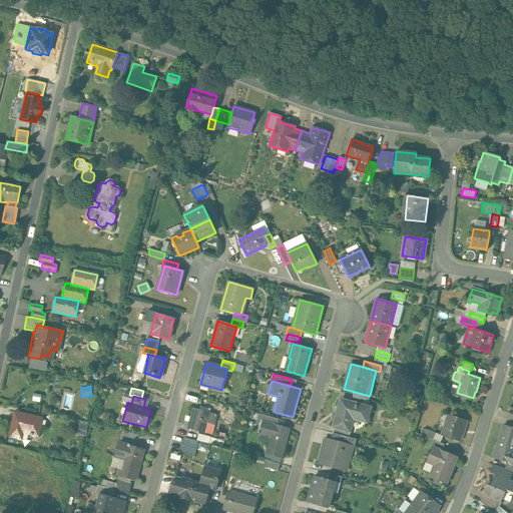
[(366,423),(370,408),(341,400),(334,427),(335,428),(351,432),(354,420),(366,423)]
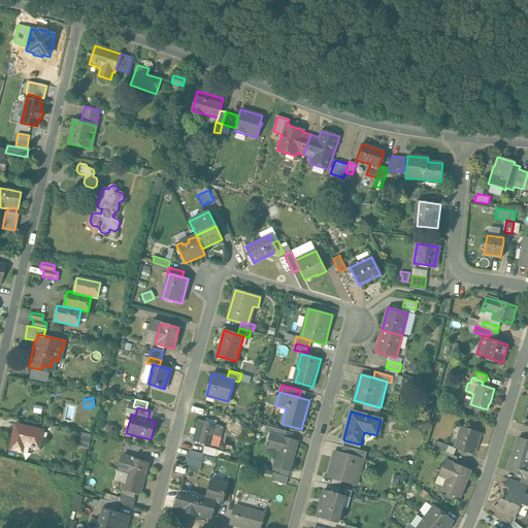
[(199,421),(197,426),(193,440),(211,446),(217,426),(199,421)]
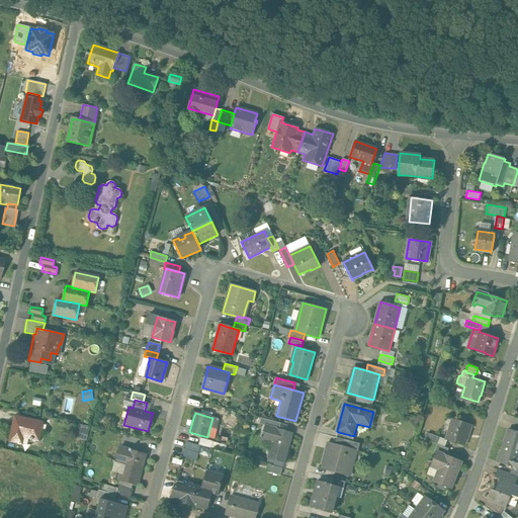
[(22,436),(37,440),(41,422),(14,416),(9,441),(21,443),(22,436)]
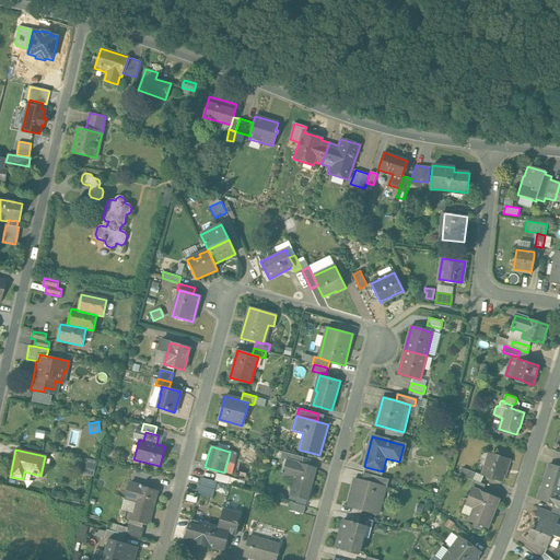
[(510,459),(494,455),(488,453),(481,476),(501,481),(505,469),(506,469),(510,459)]
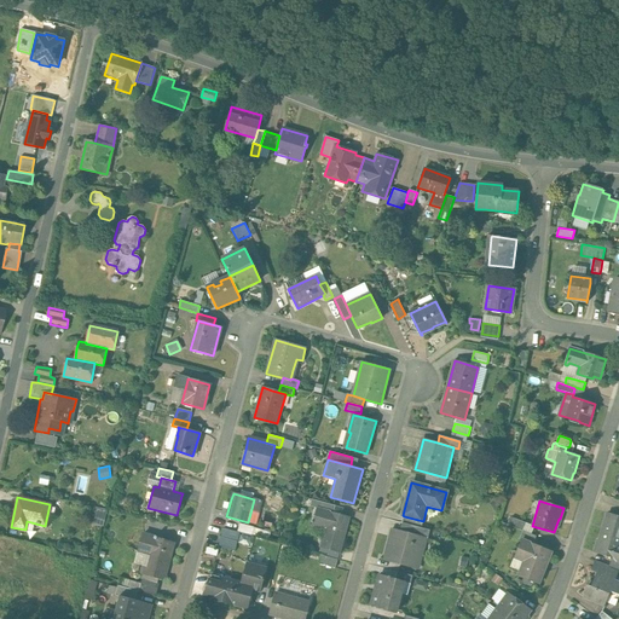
[(319,502),(318,503),(317,508),(333,513),(335,505),(319,502)]
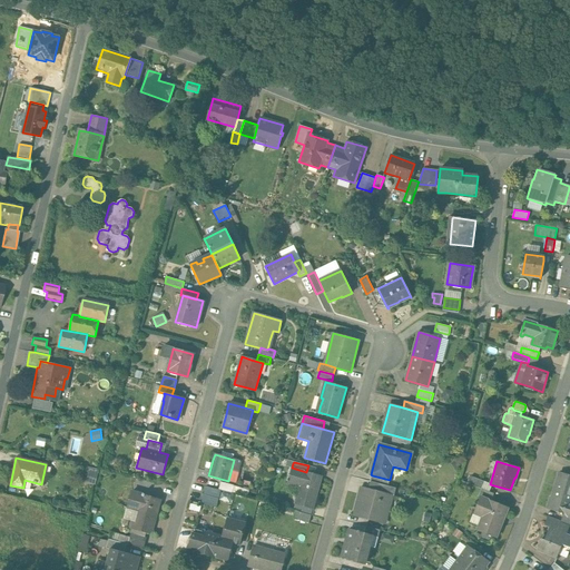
[(86,482),(96,484),(99,469),(89,467),(86,482)]
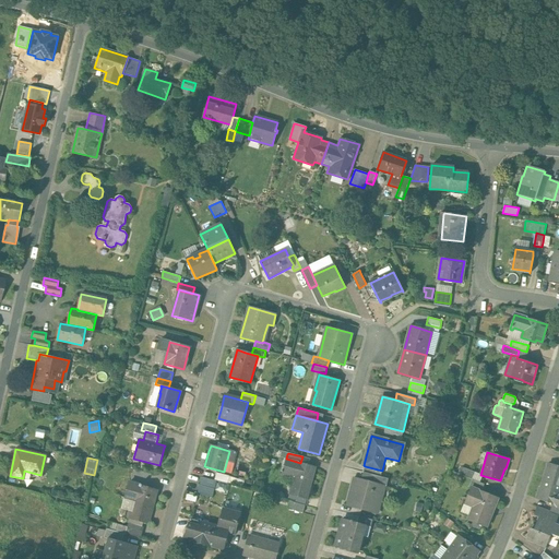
[(289,495),(292,495),(307,499),(316,467),(286,459),(286,460),(282,474),(299,478),(296,488),(292,487),(289,495)]
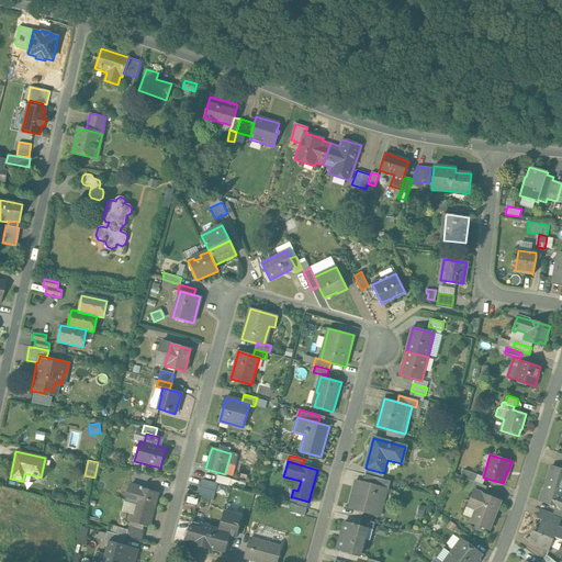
[(561,469),(551,467),(544,491),(542,490),(538,501),(555,506),(554,508),(561,509),(561,469)]
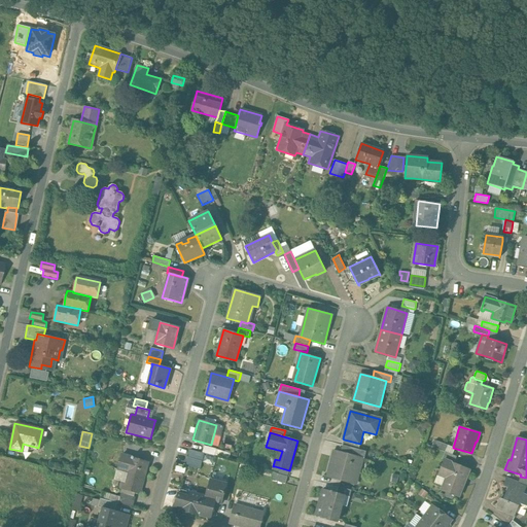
[(358,449),(360,444),(344,440),(342,445),(358,449)]
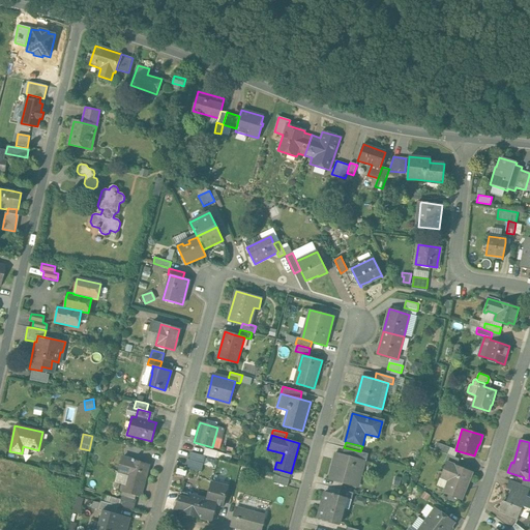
[(450,448),(443,445),(438,443),(435,449),(447,454),(450,448)]
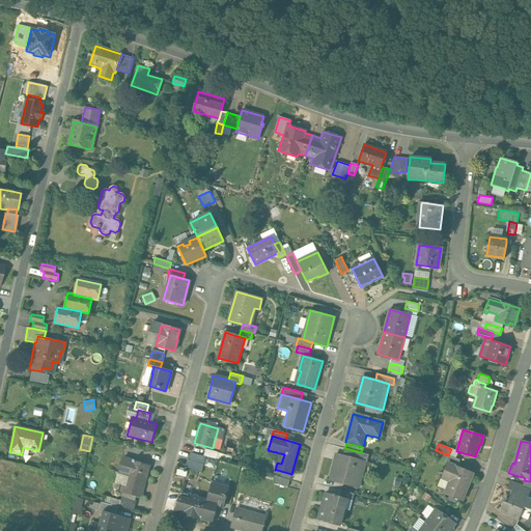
[(344,448),(343,455),(366,462),(368,454),(361,452),(344,448)]
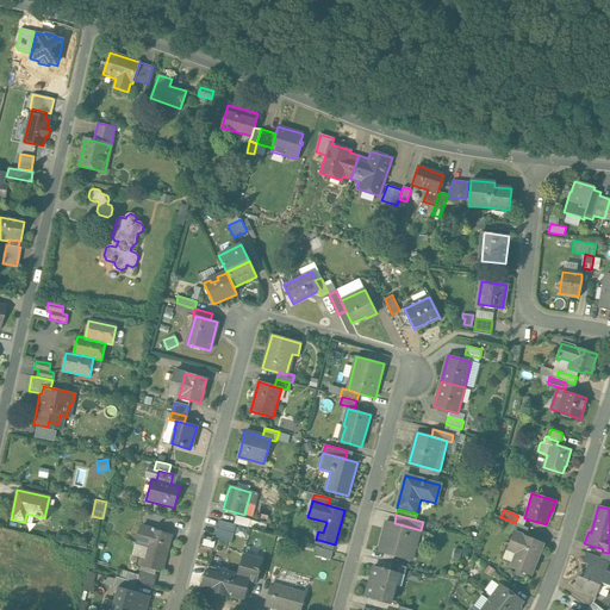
[(511,531),(512,528),(514,528),(515,523),(500,517),(497,526),(511,531)]
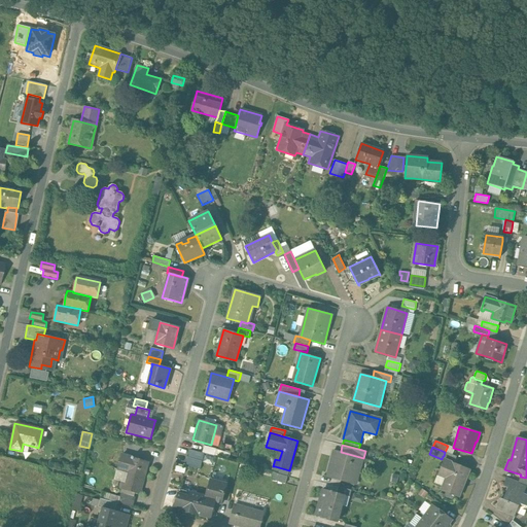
[(200,469),(204,454),(204,453),(190,450),(186,465),(200,469)]
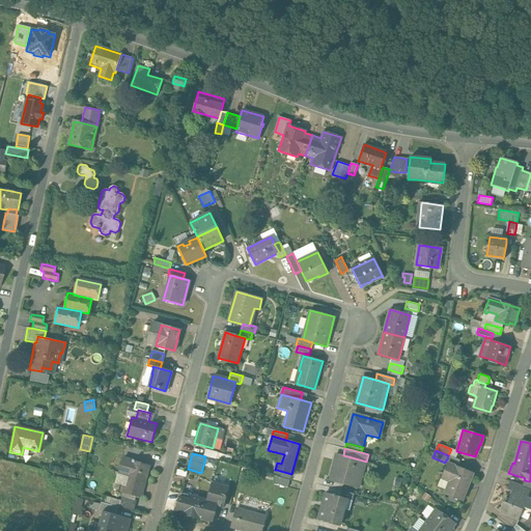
[(359,488),(366,462),(343,455),(336,453),(329,480),(359,488)]
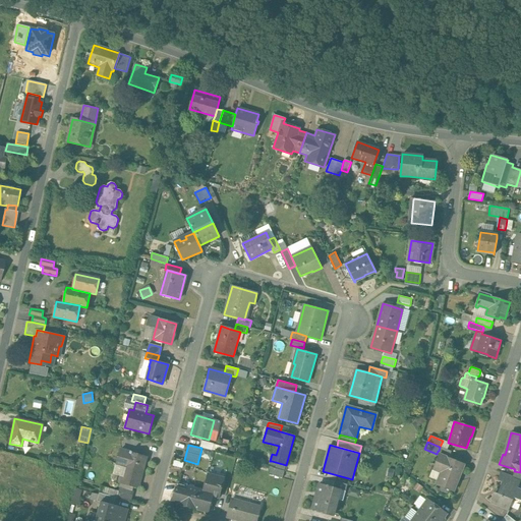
[(440,447),(438,452),(438,453),(449,458),(451,451),(440,447)]
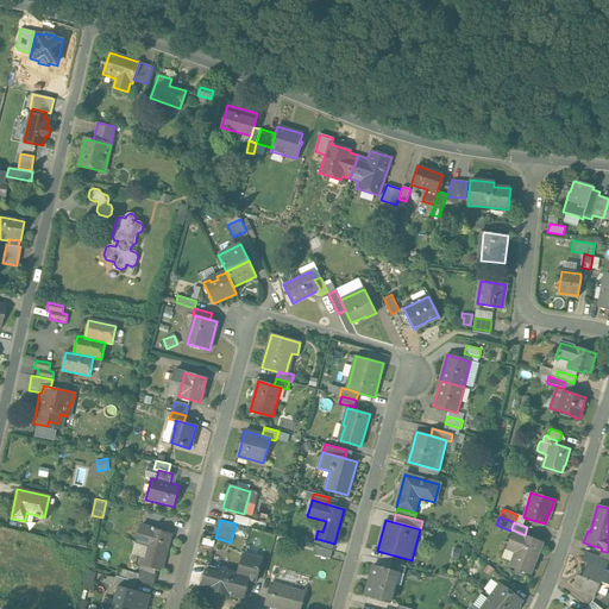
[(170,534),(158,531),(156,531),(156,528),(154,528),(152,528),(151,529),(140,526),(136,542),(146,546),(140,565),(161,570),(170,534)]
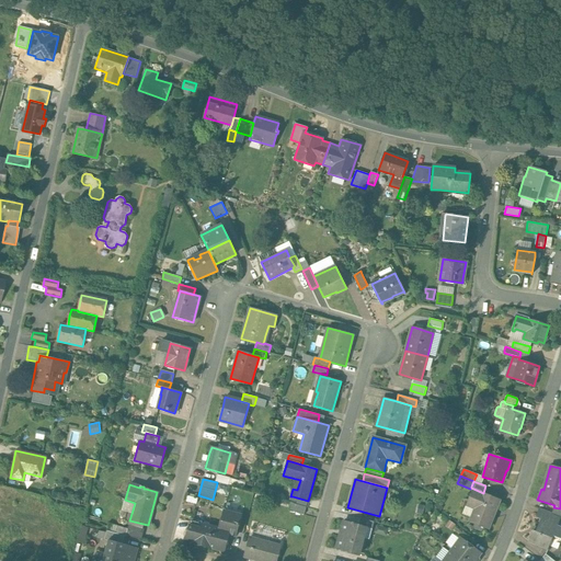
[(500,500),(489,495),(472,489),(466,505),(467,505),(474,510),(469,522),(488,529),(500,500)]
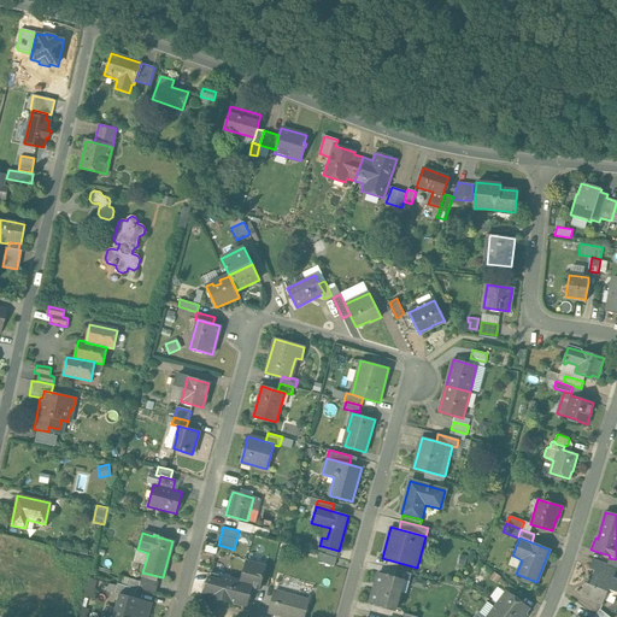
[(319,553),(317,562),(334,565),(336,558),(319,553)]
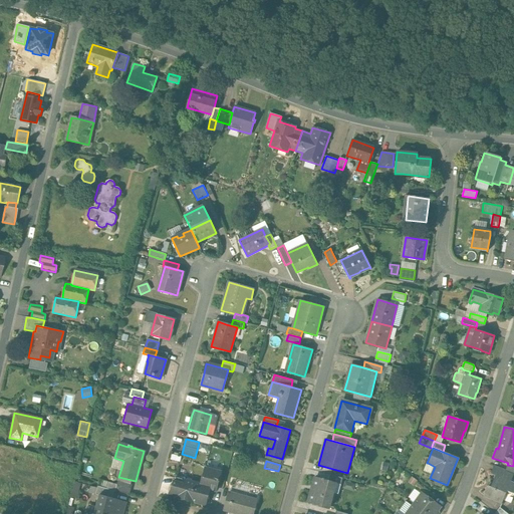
[(490,474),(498,477),(504,479),(508,471),(494,465),(490,474)]
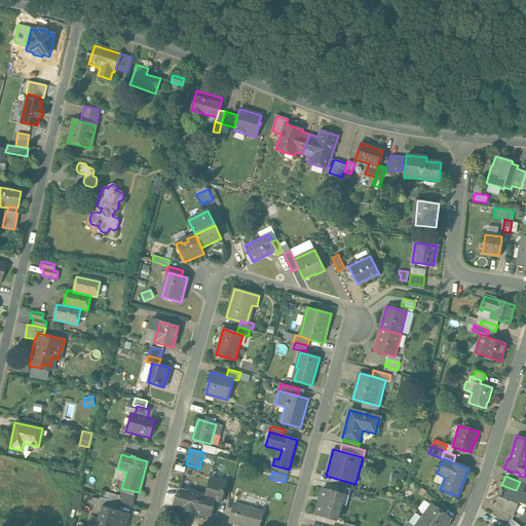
[(221,502),(224,491),(226,483),(210,479),(205,495),(179,489),(177,497),(174,508),(201,515),(211,517),(215,501),(221,502)]
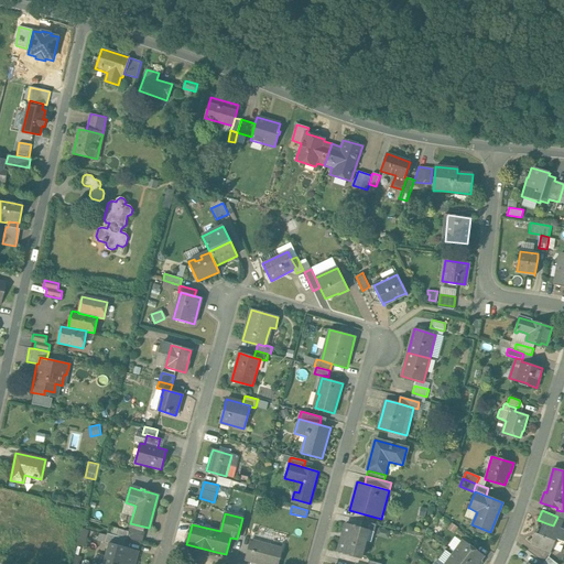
[(375,531),(376,524),(362,521),(360,528),(368,530),(375,531)]
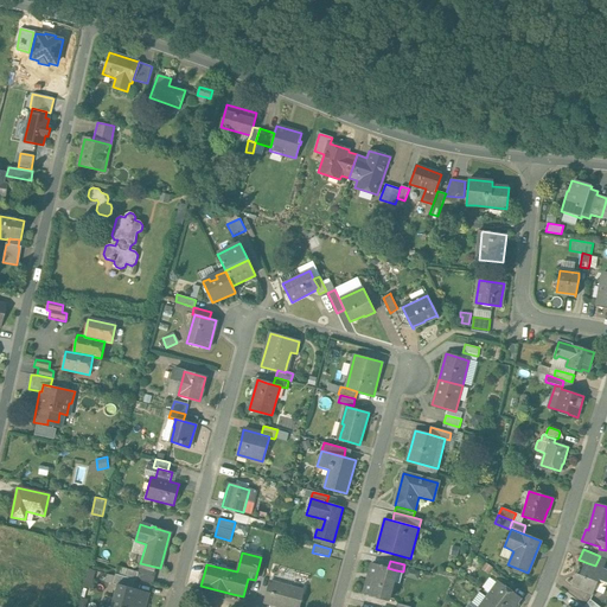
[(606,569),(604,568),(605,566),(598,562),(595,566),(585,562),(580,575),(576,574),(572,587),(593,595),(599,580),(606,583),(606,569)]
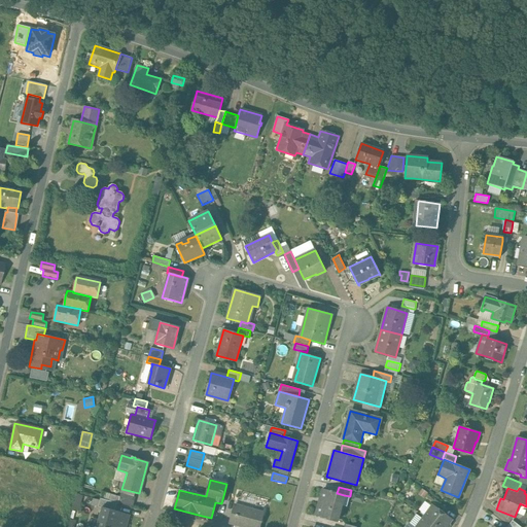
[(323,489),(316,516),(337,522),(344,495),(337,493),(332,492),(332,491),(330,491),(329,491),(323,489)]
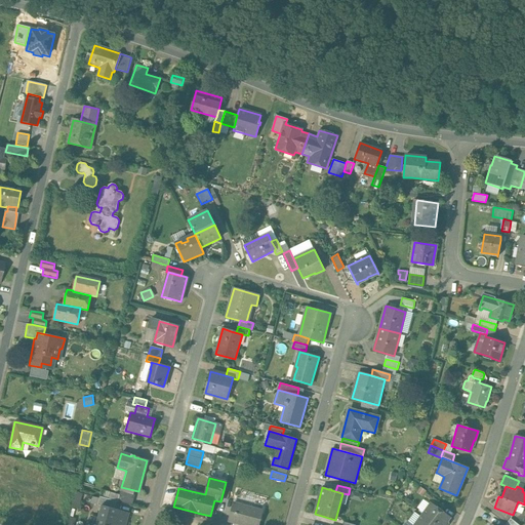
[(117,501),(130,505),(133,495),(120,491),(117,501)]
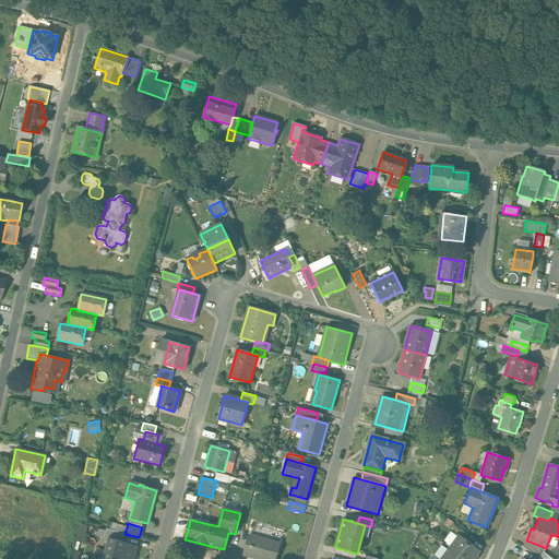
[(108,538),(122,542),(125,534),(106,528),(104,537),(108,538)]
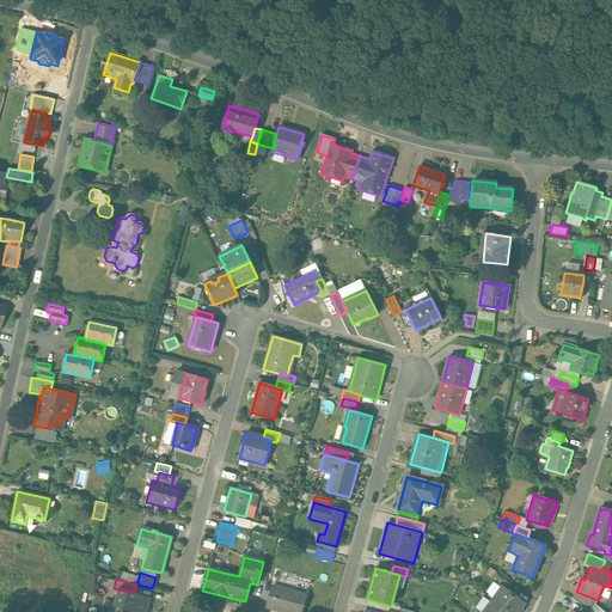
[(271,587),(270,592),(267,607),(282,611),(283,611),(286,611),(301,611),(306,595),(292,592),(291,592),(271,587)]
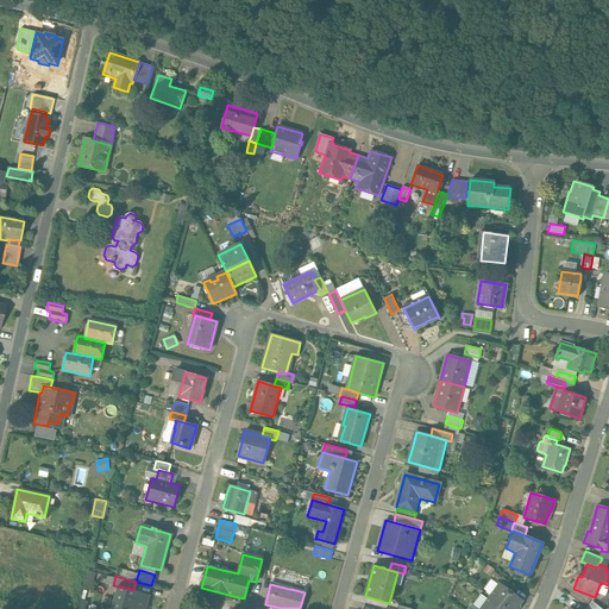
[(490,597),(503,607),(506,608),(515,608),(522,601),(500,584),(490,597)]
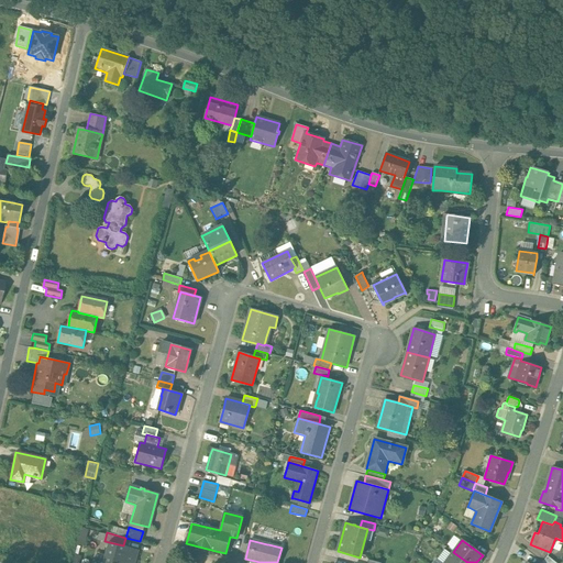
[(102,562),(134,562),(139,550),(123,545),(109,542),(103,562),(102,562)]
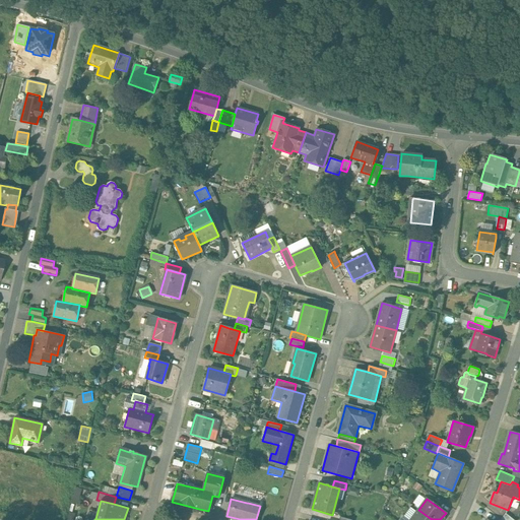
[(432,519),(418,510),(410,519),(432,519)]
